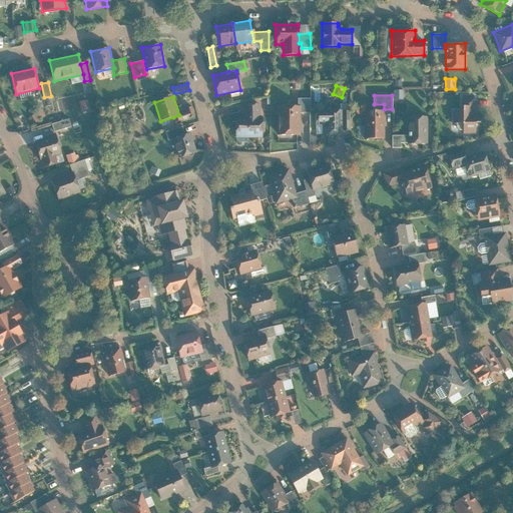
[(462,134),(475,134),(475,124),(480,124),(480,113),(473,113),(473,107),(474,107),(474,96),(462,96),(462,111),(452,111),(452,123),(456,124),(456,127),(459,130),(462,130),(462,134)]
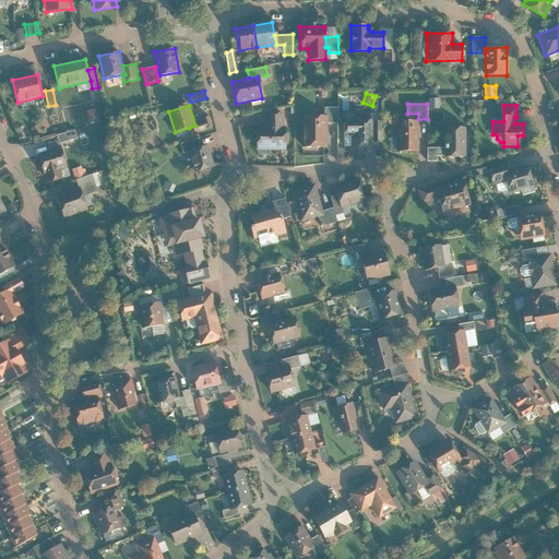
[(323,108),(323,116),(326,116),(326,123),(337,123),(337,108),(323,108)]
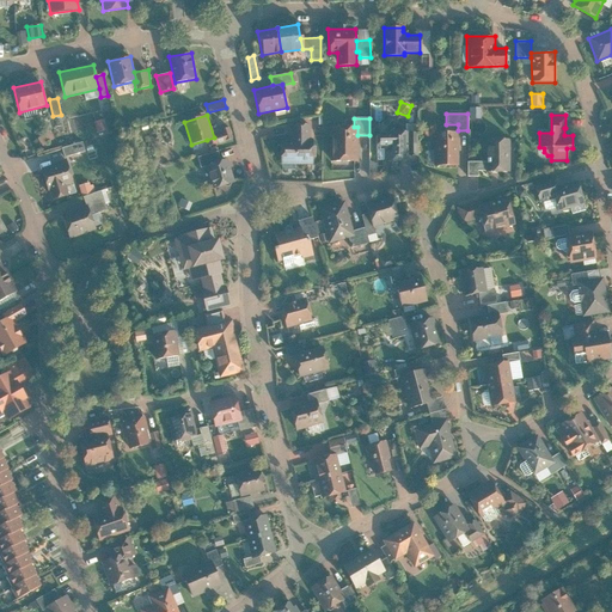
[(98,132),(106,129),(104,120),(96,122),(98,132)]
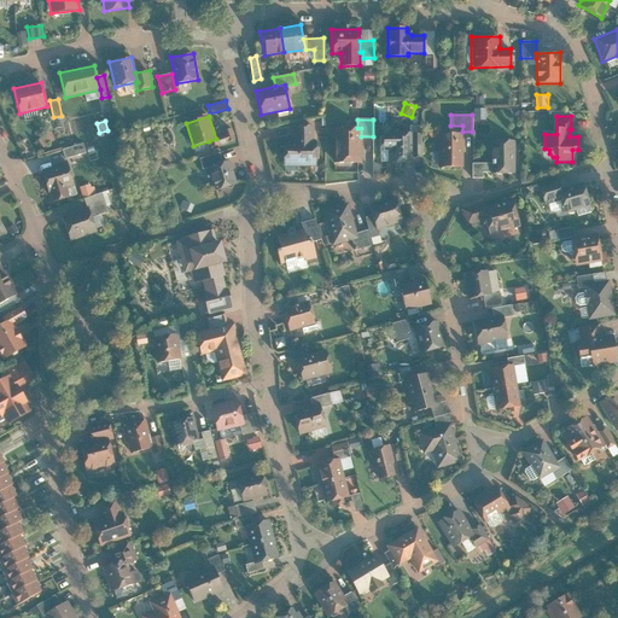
[(281,167),(315,165),(314,140),(313,140),(313,126),(292,126),(292,140),(281,140),(281,167)]
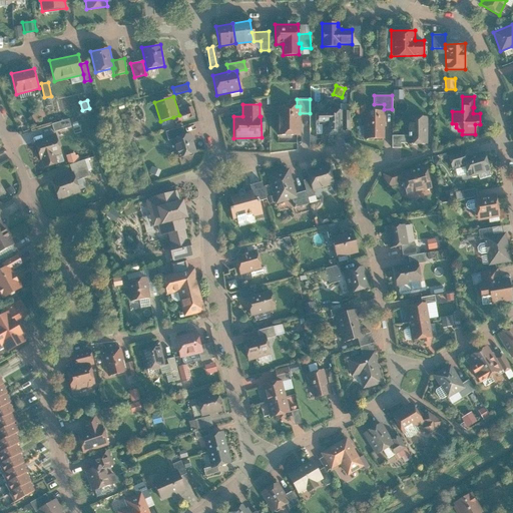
[(300,113),(300,106),(297,106),(276,106),(276,135),(300,135),(300,113)]
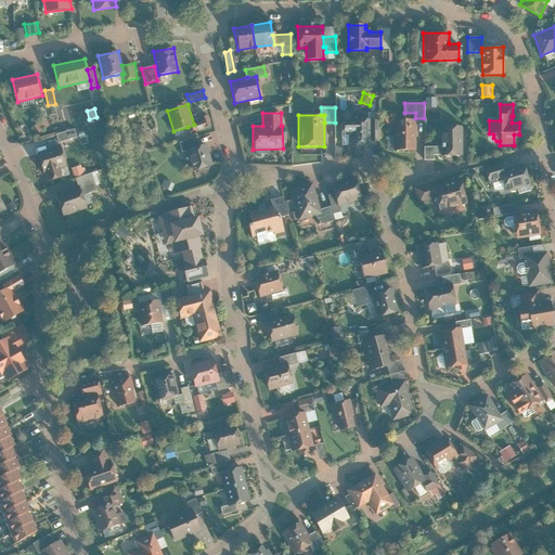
[(194,126),(194,125),(188,127),(190,133),(211,127),(208,116),(201,118),(203,124),(194,126)]
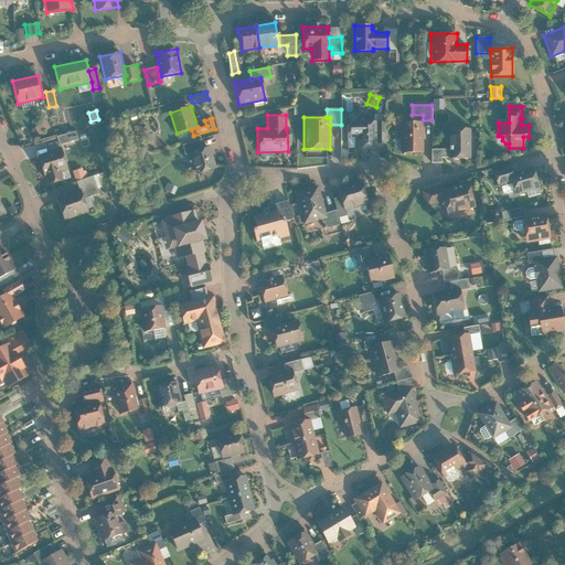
[(39,134),(50,130),(48,123),(36,126),(39,134)]
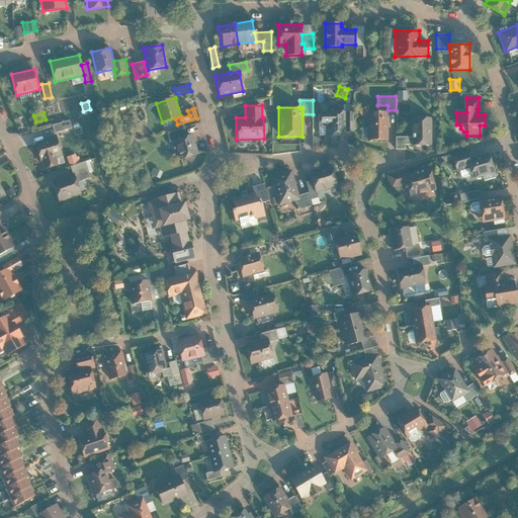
[(353,112),(318,112),(318,125),(326,124),(326,137),(347,137),(347,133),(353,132),(353,112)]
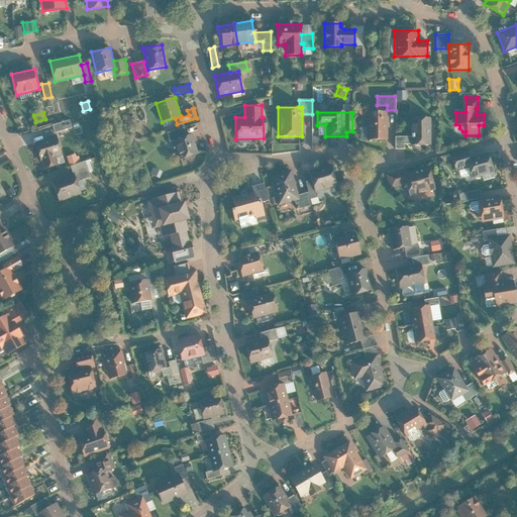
[(387,140),(387,112),(367,112),(367,140),(387,140)]
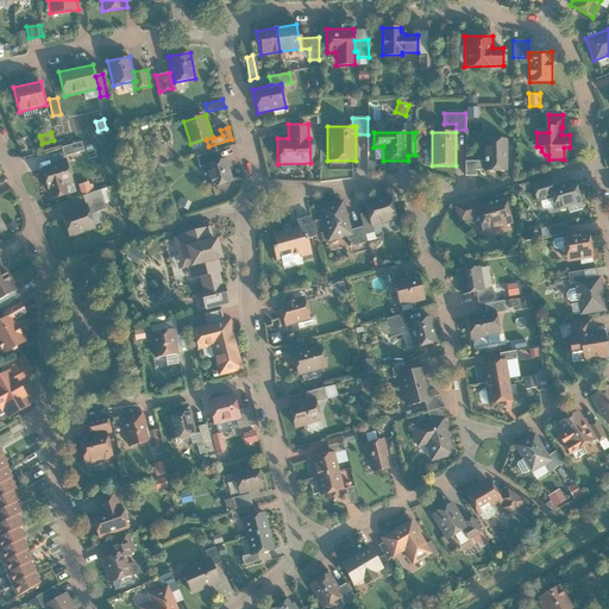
[(507,171),(507,139),(482,139),(482,162),(482,170),(482,171),(507,171)]
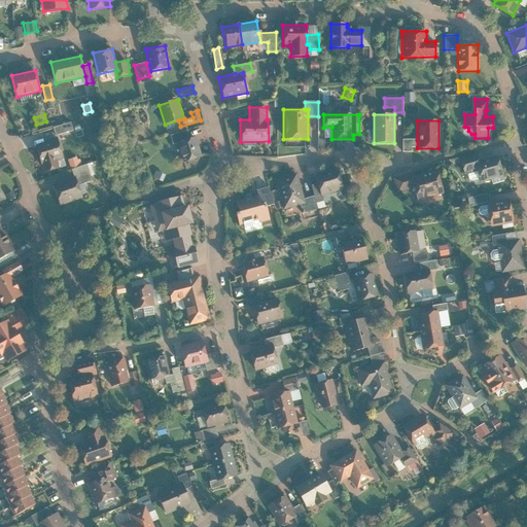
[(71,123),(54,128),(57,136),(73,131),(71,123)]
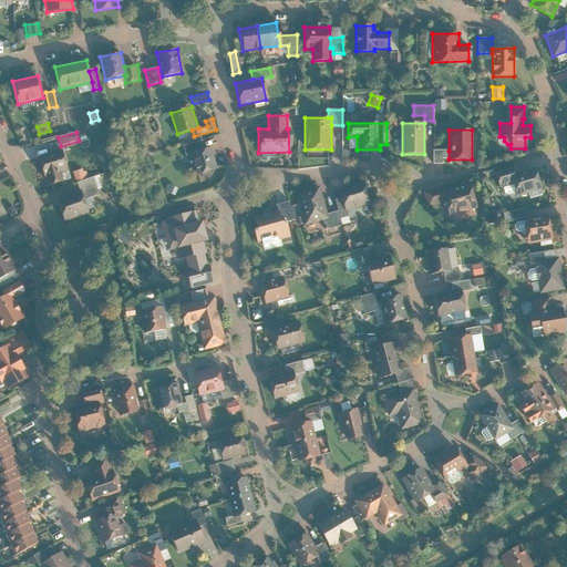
[(191,153),(205,148),(203,141),(184,145),(186,155),(191,153)]
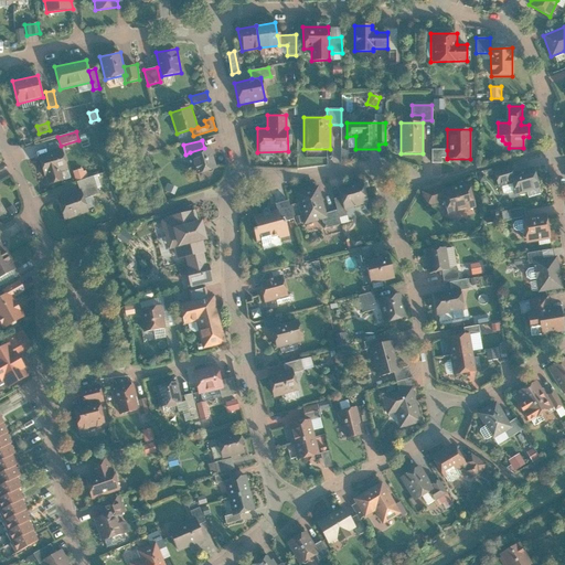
[(216,169),(210,147),(204,148),(190,152),(196,174),(216,169)]
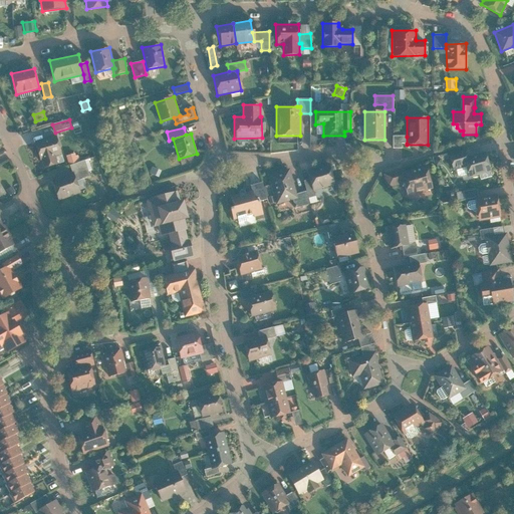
[(56,135),(34,142),(43,169),(58,164),(55,157),(62,155),(56,135)]
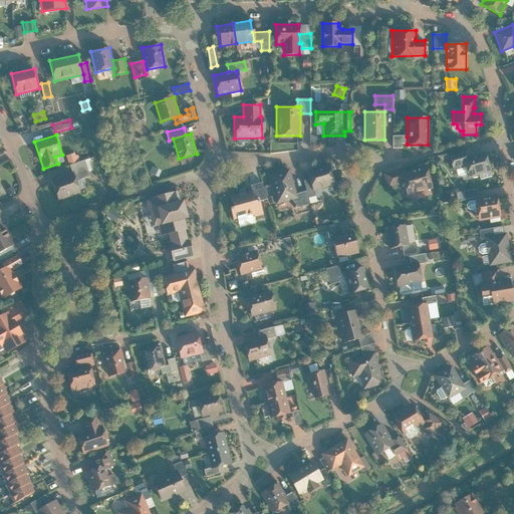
[(407,144),(407,137),(392,137),(392,149),(402,149),(402,144),(407,144)]
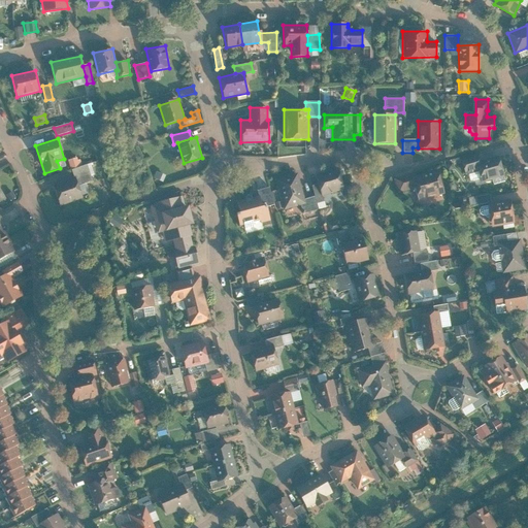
[(475,163),(480,162),(477,155),(460,160),(465,175),(477,171),(475,163)]
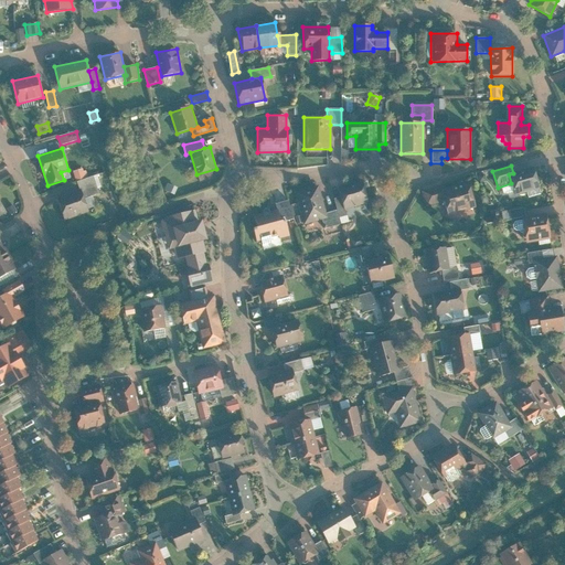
[(85,168),(74,171),(76,180),(87,178),(85,168)]
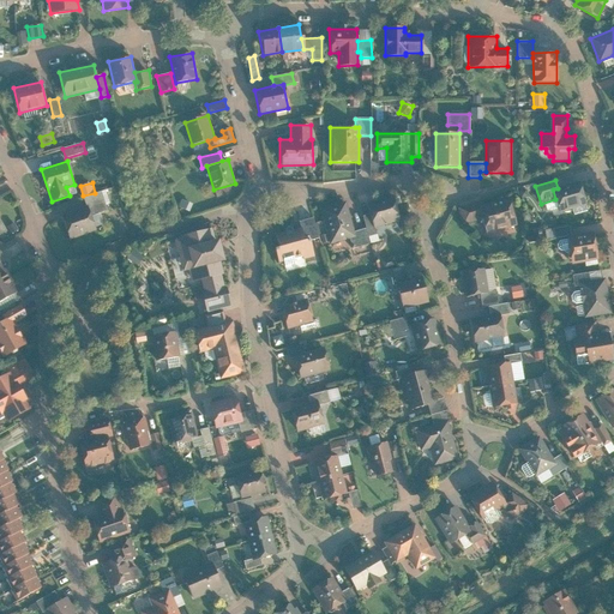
[(585,205),(579,182),(558,188),(553,190),(555,199),(560,212),(585,205)]
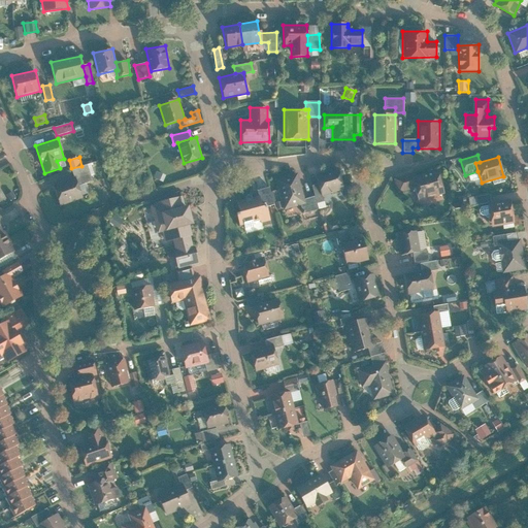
[(72,170),(75,177),(78,187),(93,182),(87,165),(72,170)]
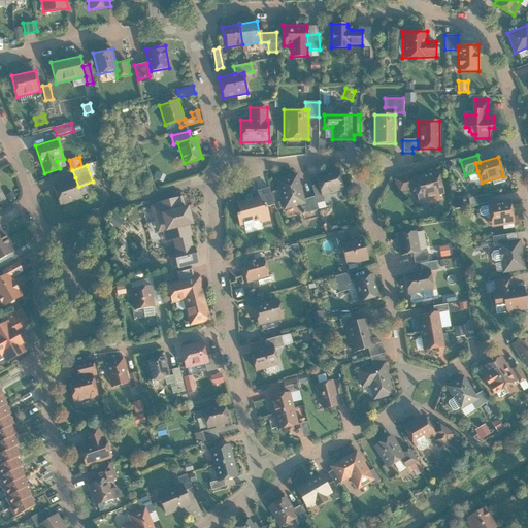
[(343,190),(337,169),(315,176),(317,185),(321,196),(343,190)]
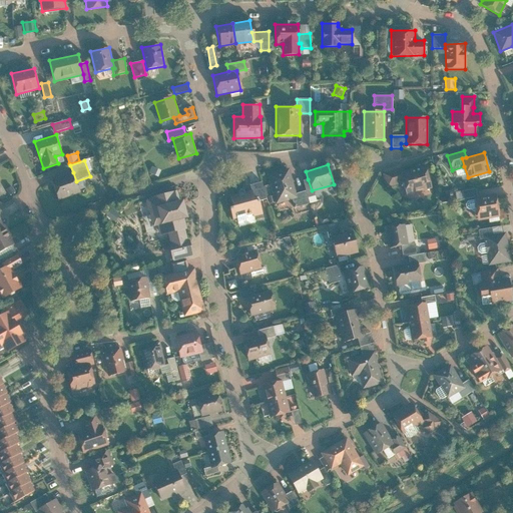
[(431,189),(424,166),(402,173),(398,174),(401,184),(405,197),(431,189)]
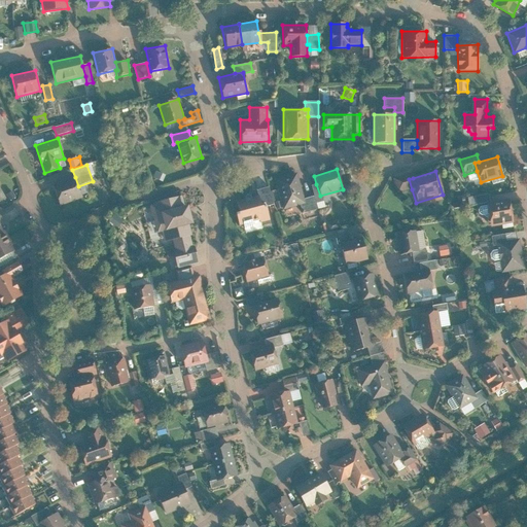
[(304,199),(295,174),(274,180),(283,210),(300,205),(305,203),(304,199)]
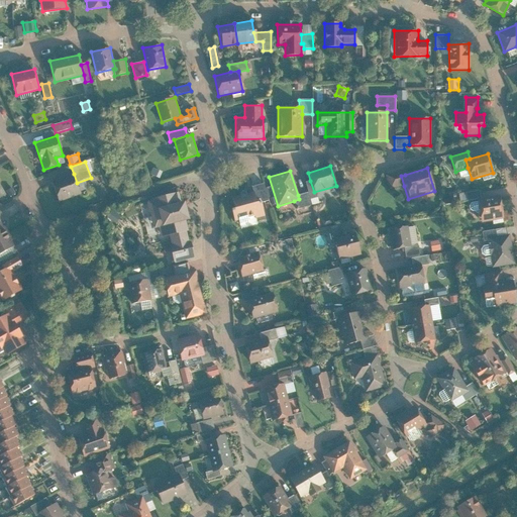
[(401,176),(405,175),(403,171),(385,176),(389,191),(404,186),(401,176)]
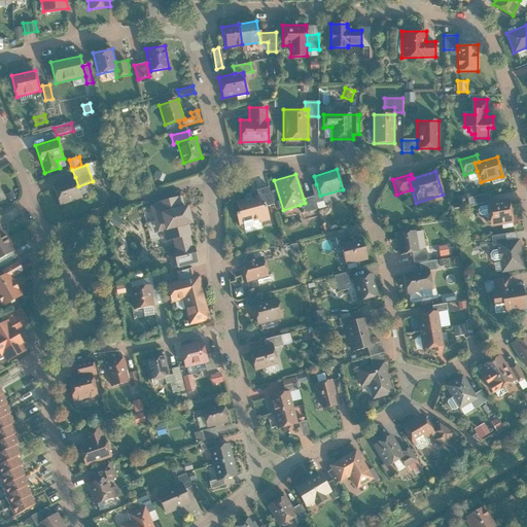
[(78,186),(75,177),(53,185),(60,206),(82,199),(78,186)]
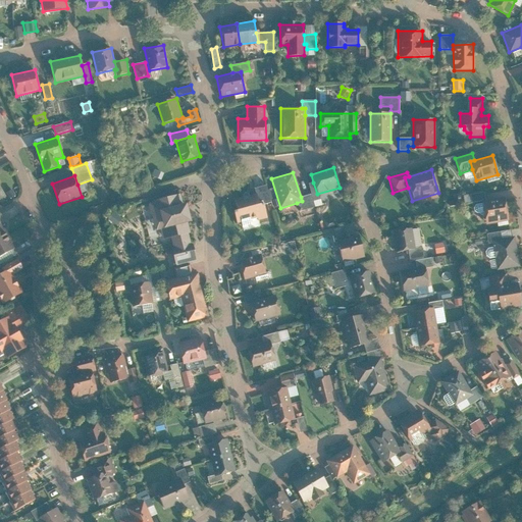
[(317,194),(313,183),(307,184),(311,195),(313,202),(319,200),(317,194)]
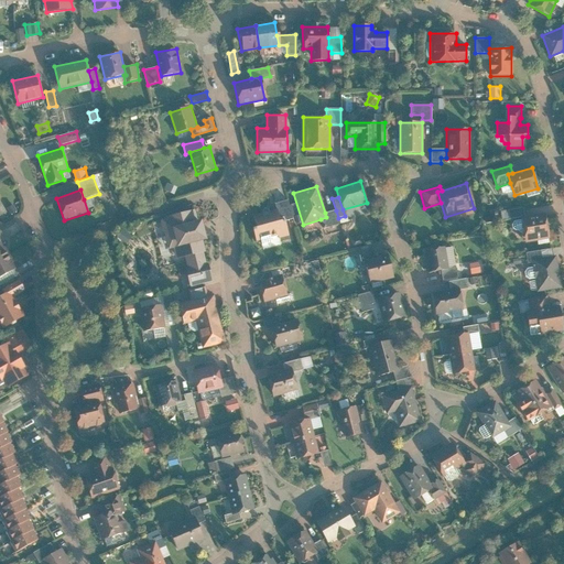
[(274,204),(277,210),(279,223),(285,221),(291,219),(286,202),(274,204)]
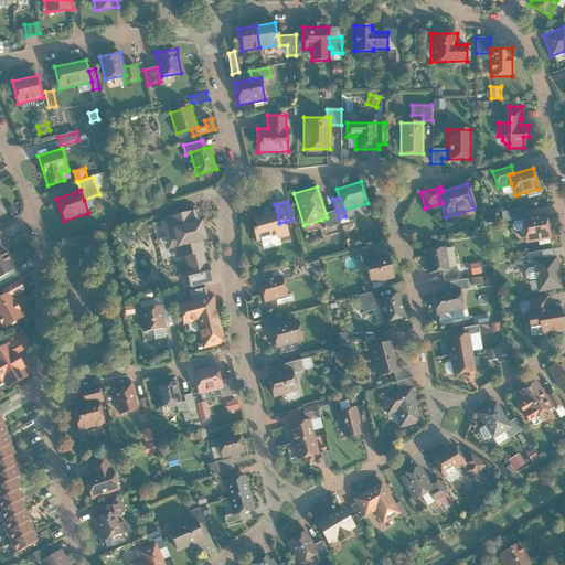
[(525,217),(524,209),(509,211),(510,220),(525,217)]
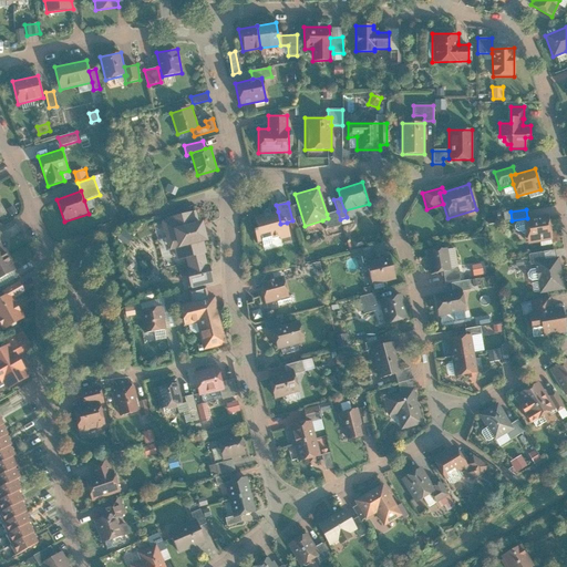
[(270,240),(278,237),(278,240),(290,237),(287,223),(280,224),(278,212),(269,213),(268,212),(266,210),(264,210),(263,210),(261,213),(261,215),(251,218),(257,243),(259,241),(261,246),(271,244),(270,240)]
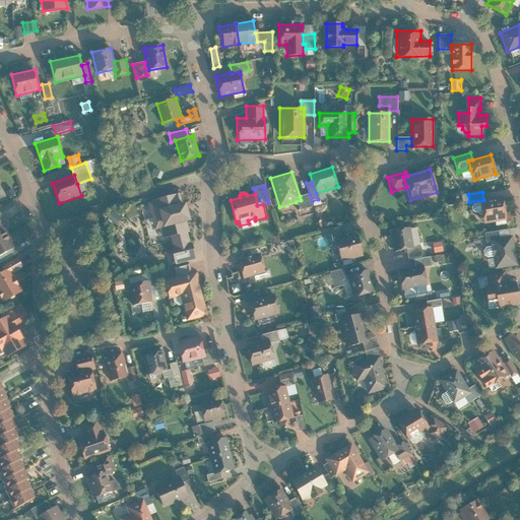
[(175,255),(192,251),(188,234),(189,233),(188,222),(192,221),(188,202),(183,203),(181,194),(148,202),(155,232),(160,230),(163,240),(171,238),(175,255)]
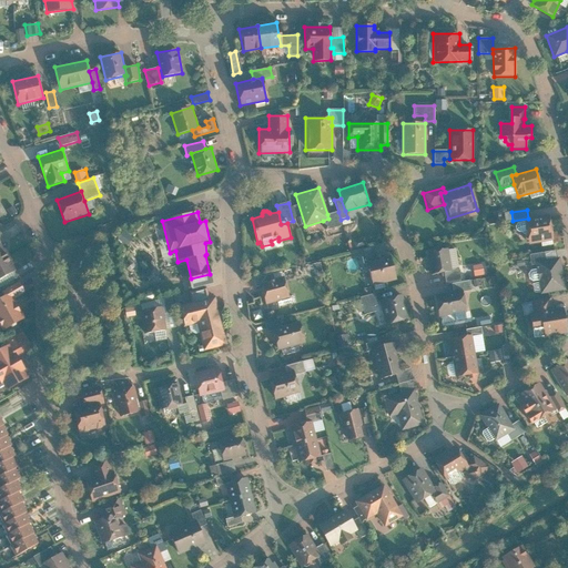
[(341,220),(338,212),(327,214),(328,219),(323,221),(326,230),(343,225),(341,220)]
